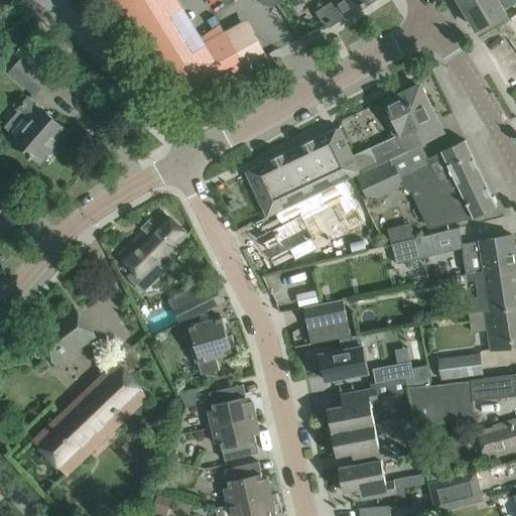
[(166,13),(179,5),(176,0),(115,0),(170,89),(183,81),(191,96),(245,66),(267,55),(266,54),(245,65),(230,38),(219,44),(218,44),(194,57),(166,13)]
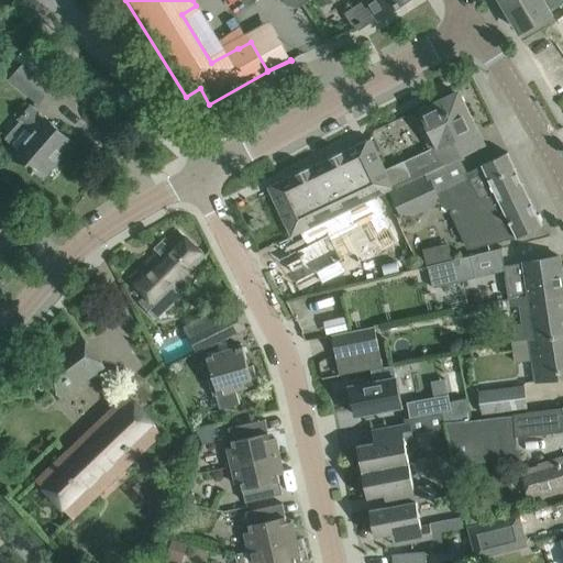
[(366,0),(378,18),(379,19),(379,18),(407,0),(366,0)]
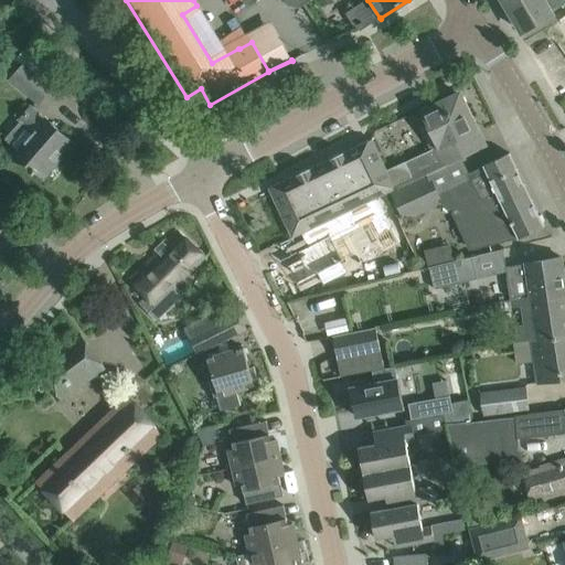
[(564,0),(509,0),(504,2),(521,31),(552,13),(552,12),(564,2),(564,0)]
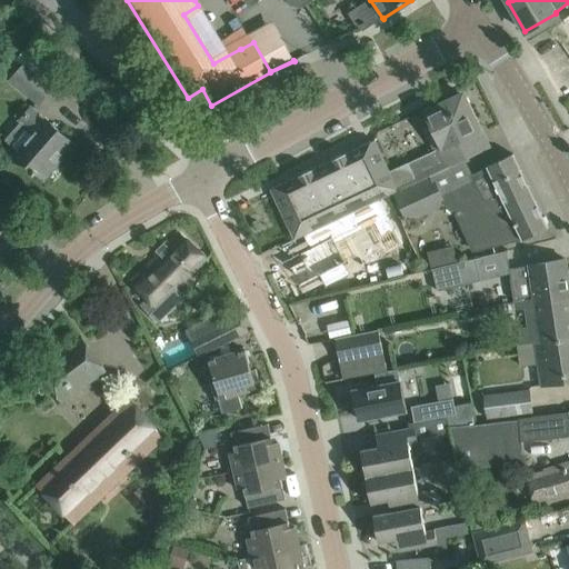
[(357,12),(356,18),(361,27),(363,30),(376,22),(366,7),(357,12)]
